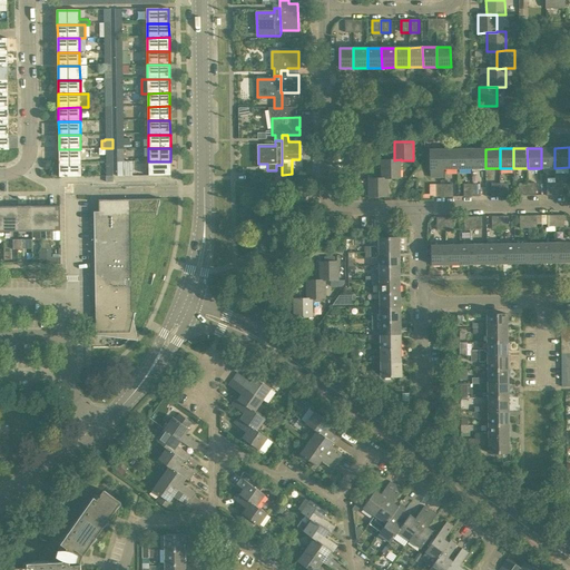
[(554,168),(554,148),(541,148),(541,168),(554,168)]
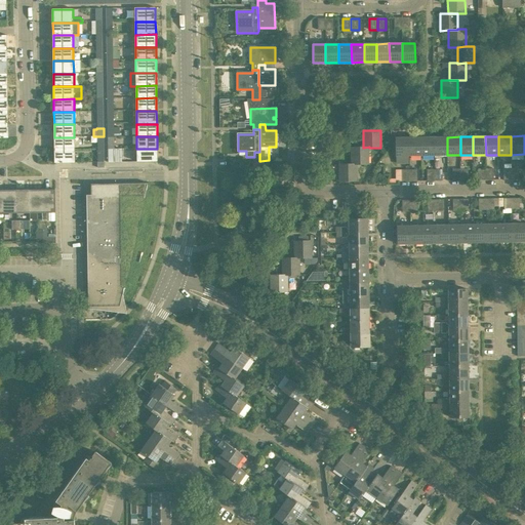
[(54,150),(74,150),(74,137),(54,137),(54,150)]
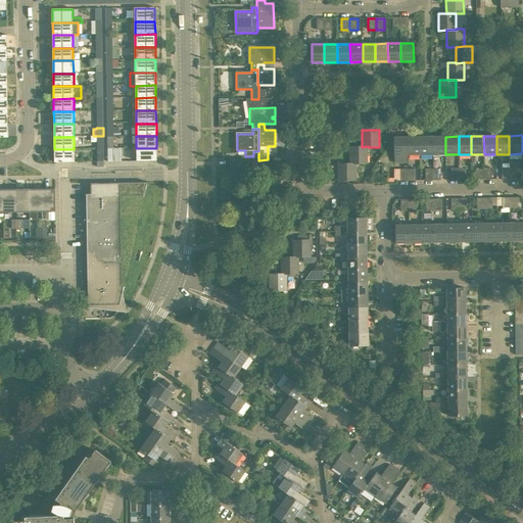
[(394,155),(408,155),(408,137),(394,137),(394,155)]
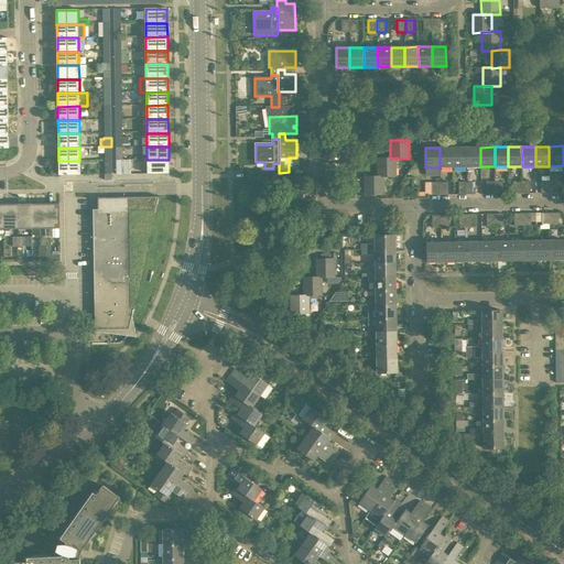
[(440,148),(440,167),(453,167),(453,148),(440,148)]
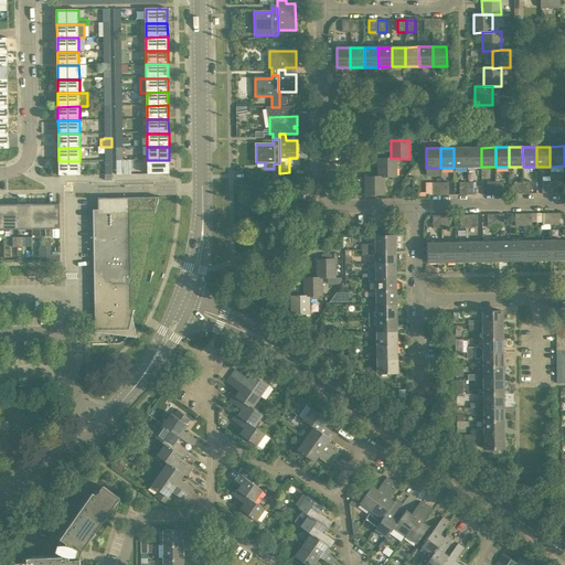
[(468,168),(468,148),(454,148),(454,168),(468,168)]
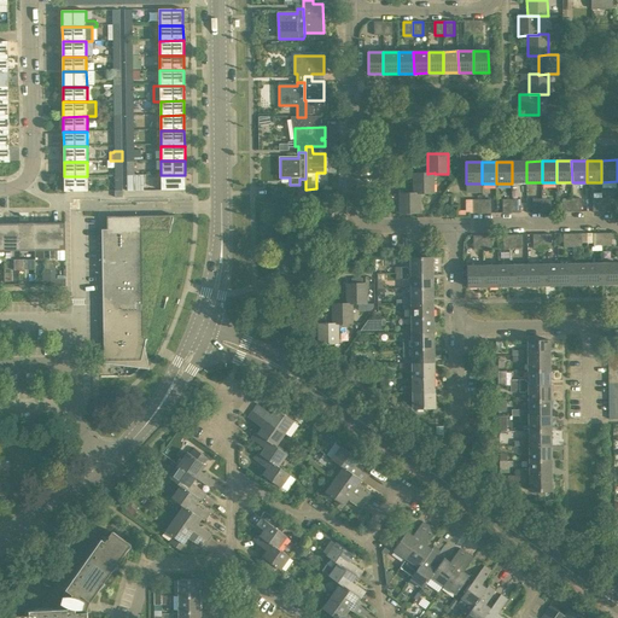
[(526,182),(526,162),(512,162),(512,184),(526,182)]
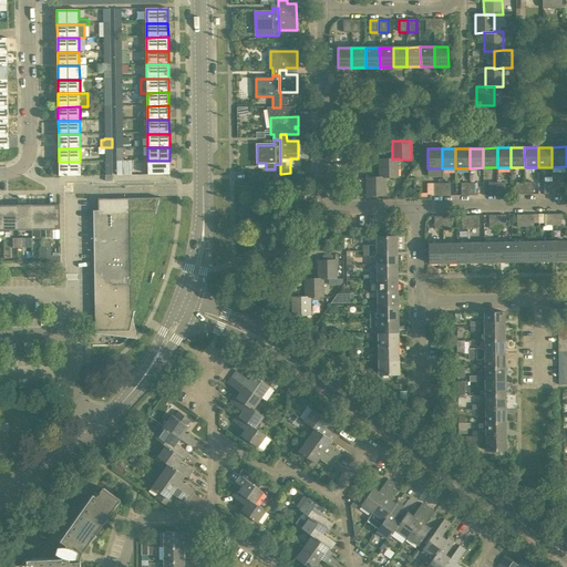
[(399,158),(392,160),(379,160),(380,177),(385,177),(385,178),(399,178),(399,160),(399,158)]
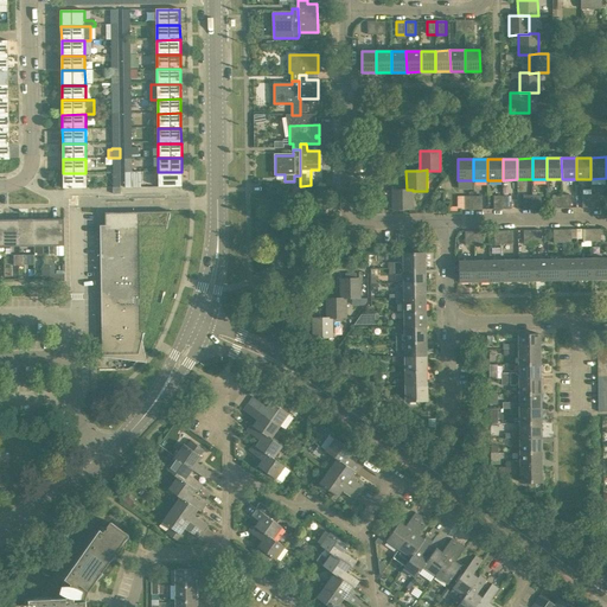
[(140,187),(140,172),(132,172),(125,172),(125,187),(132,187),(140,187)]
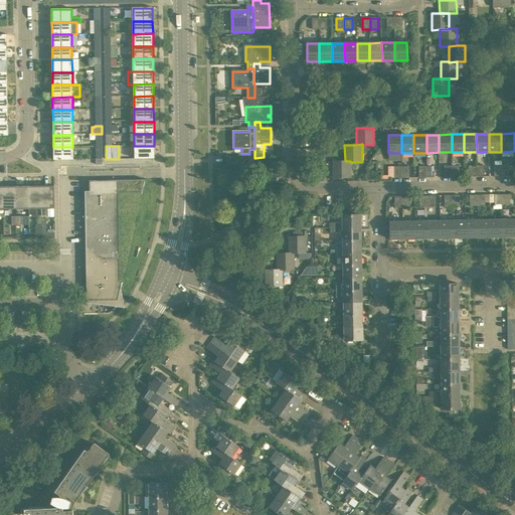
[(154,146),(134,146),(134,159),(154,159),(154,146)]
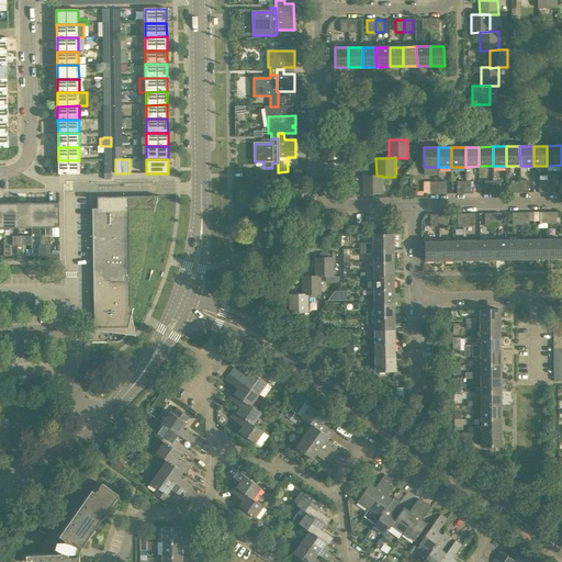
[(58,160),(58,175),(80,175),(79,160),(58,160)]
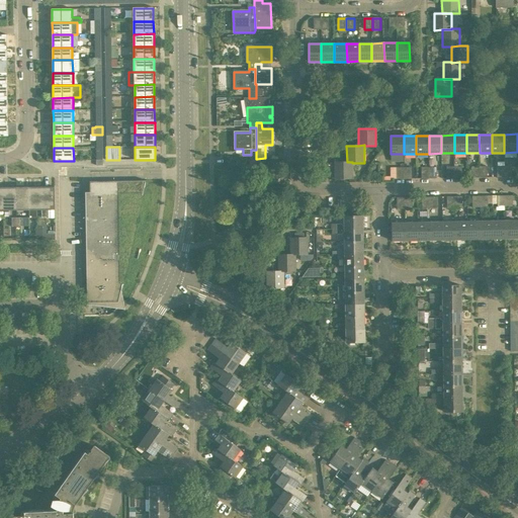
[(352,179),(352,163),(352,162),(347,162),(335,162),(335,179),(352,179)]
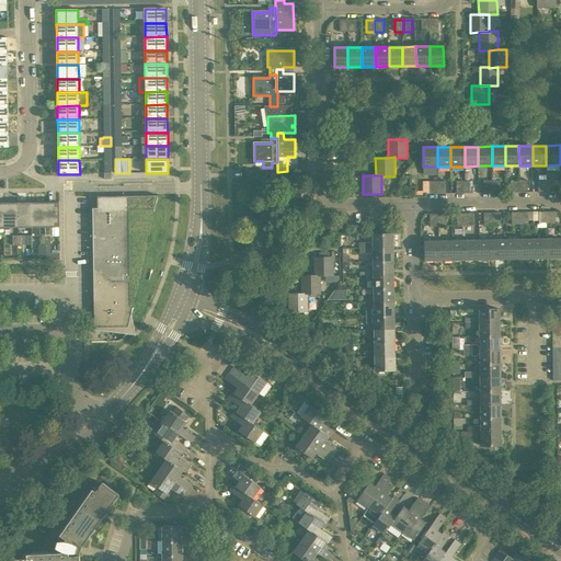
[(153,212),(155,212),(155,209),(157,198),(158,196),(158,195),(128,196),(100,196),(96,196),(98,208),(98,219),(99,329),(127,328),(128,328),(130,319),(133,308),(133,306),(153,212)]
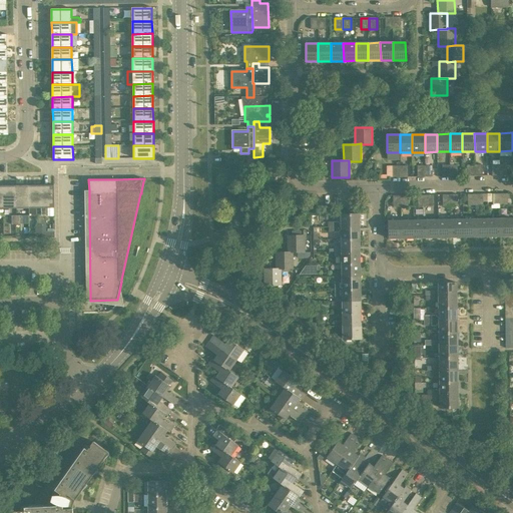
[(15,208),(15,185),(3,185),(3,208),(15,208)]
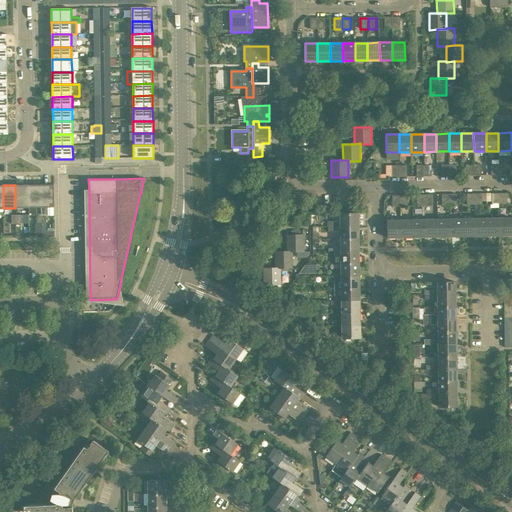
[(28,208),(28,185),(15,185),(15,208),(28,208)]
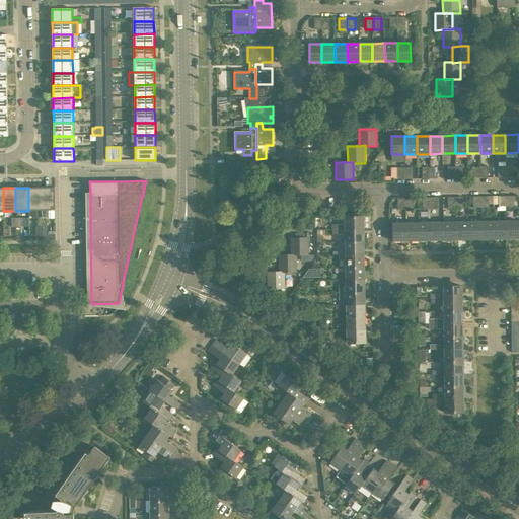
[(42,211),(41,188),(28,188),(28,211),(42,211)]
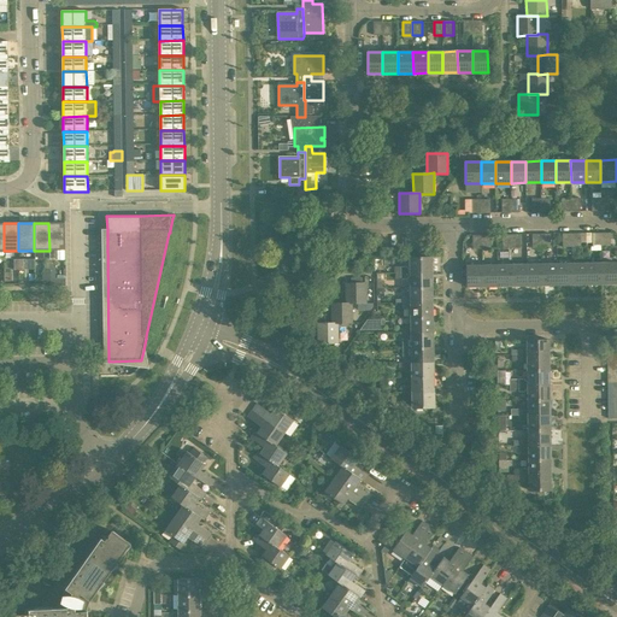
[(64,223),(48,223),(50,251),(50,259),(56,259),(56,251),(64,251),(64,223)]
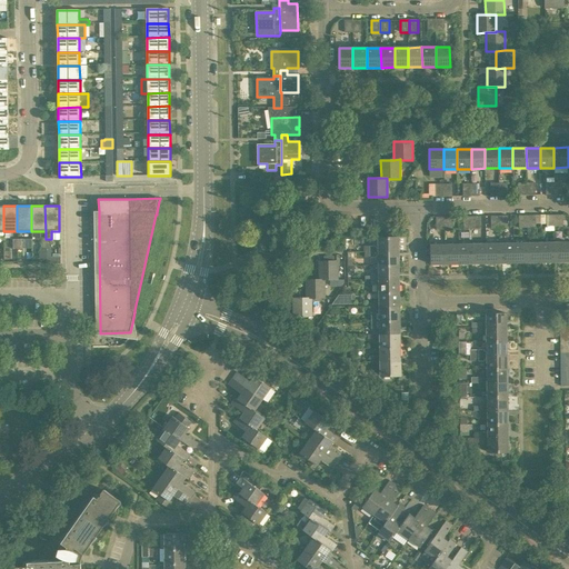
[(365,246),(365,251),(398,251),(397,237),(377,238),(378,247),(375,247),(375,246),(365,246)]
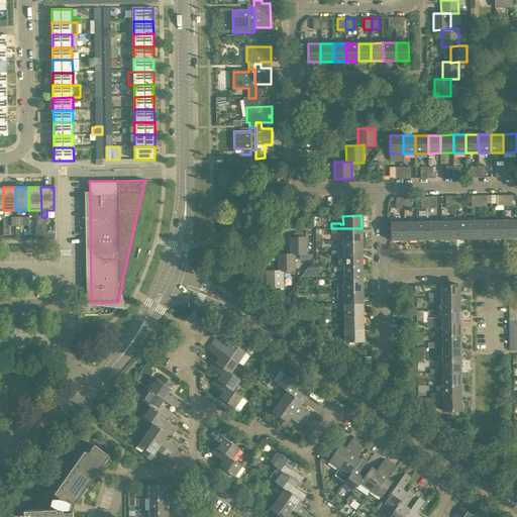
[(516,230),(516,220),(504,221),(504,238),(516,237),(516,230)]
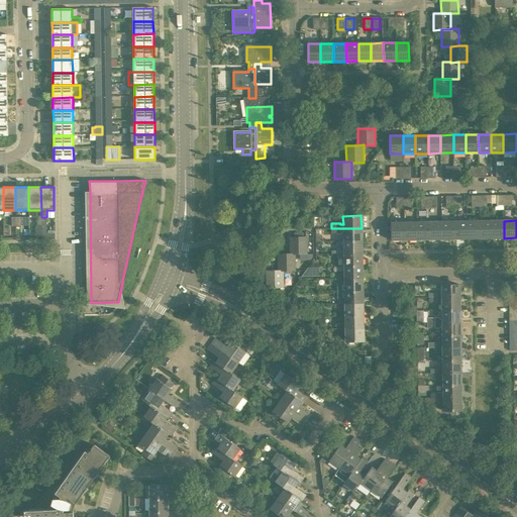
[(441,222),(441,239),(454,239),(454,221),(441,222)]
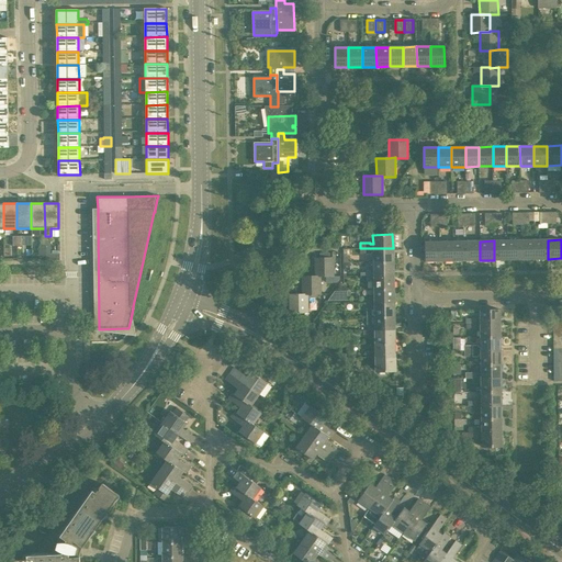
[(494,240),(494,260),(507,260),(507,240),(494,240)]
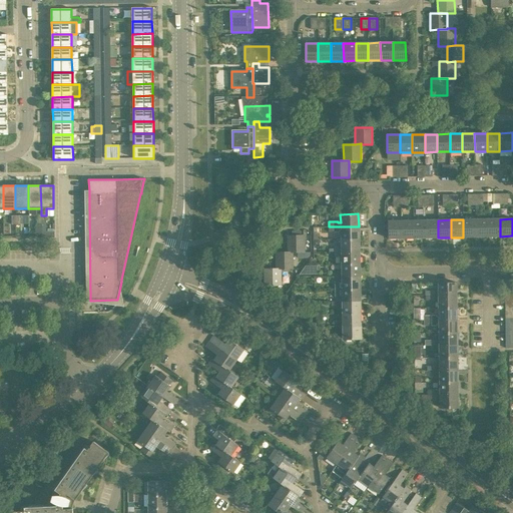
[(463,219),(463,237),(475,237),(475,219),(463,219)]
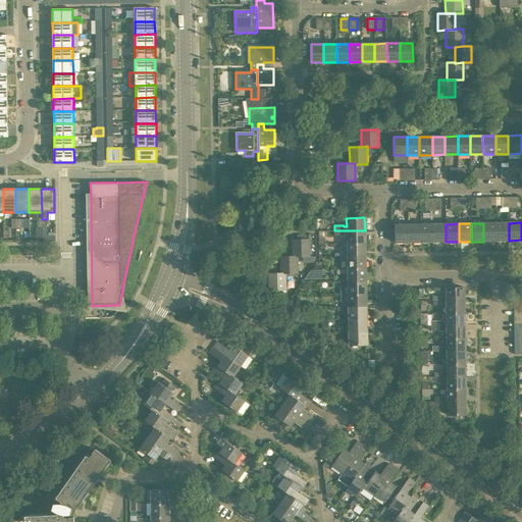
[(483,223),(483,242),(497,241),(497,223),(483,223)]
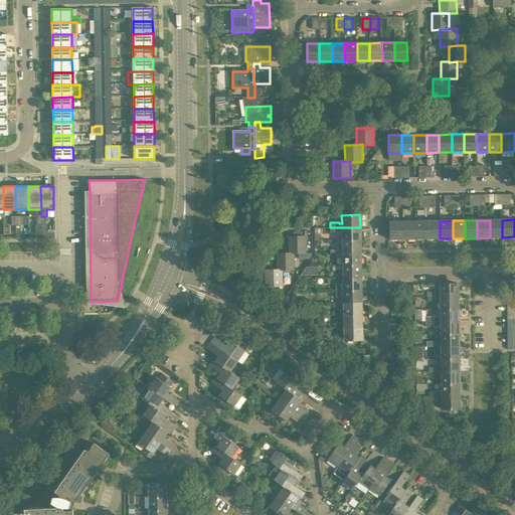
[(490,220),(490,237),(502,237),(502,220),(490,220)]
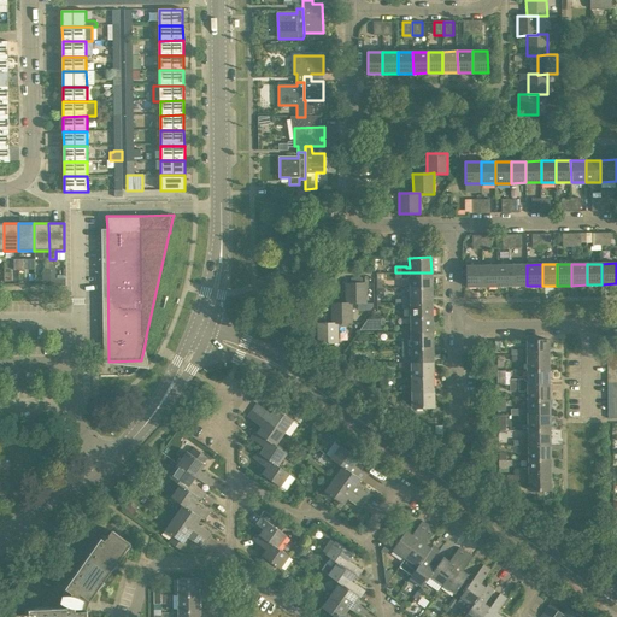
[(468,287),(482,287),(482,265),(466,266),(468,287)]
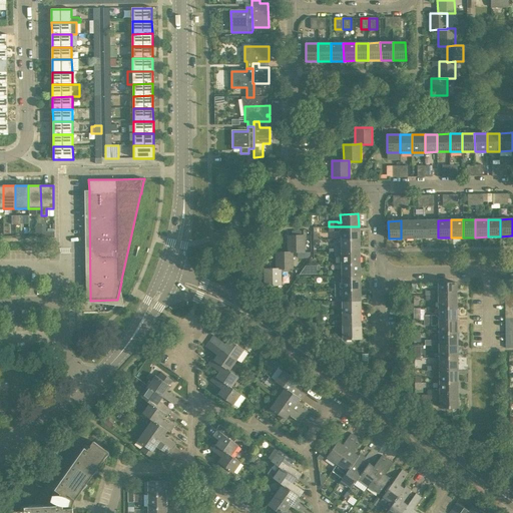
[(414,238),(413,220),(401,220),(401,238),(414,238)]
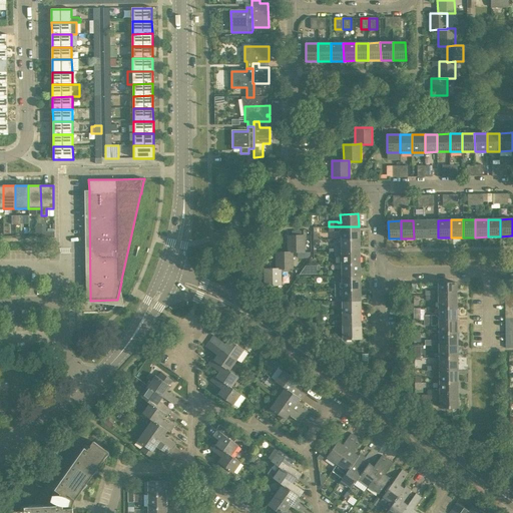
[(413,220),(414,238),(426,238),(425,220),(413,220)]
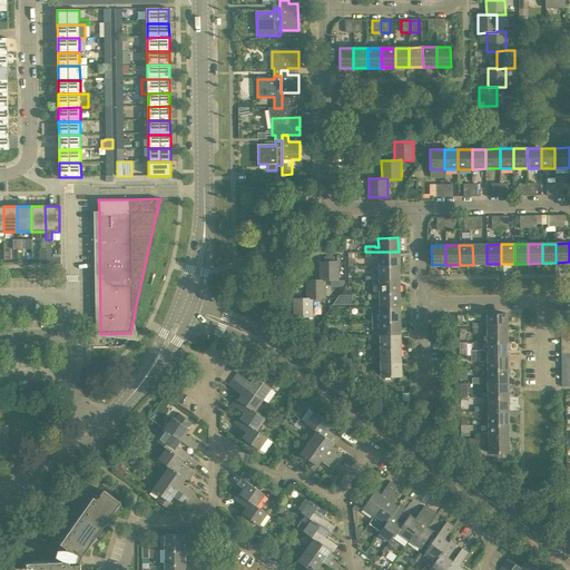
[(472,245),(473,265),(487,264),(487,245),(472,245)]
